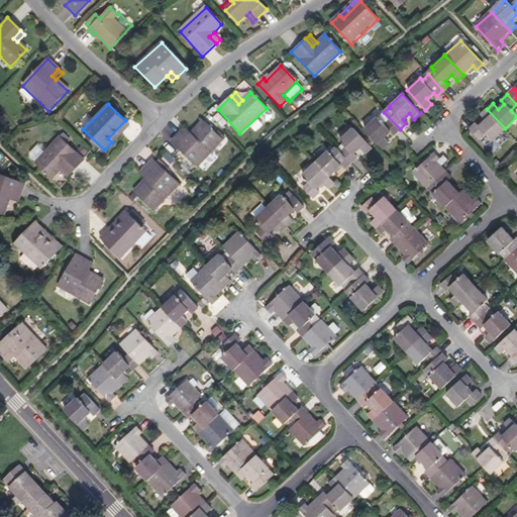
[(273,116),(266,109),(259,115),(266,122),(273,116)]
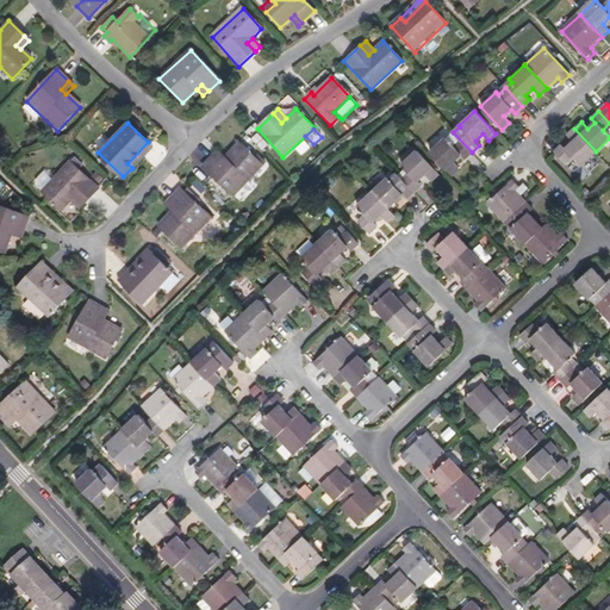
[(596,151),(574,129),(567,135),(573,142),(566,149),(562,145),(554,153),(565,163),(572,157),(574,161),(580,166),(596,151)]
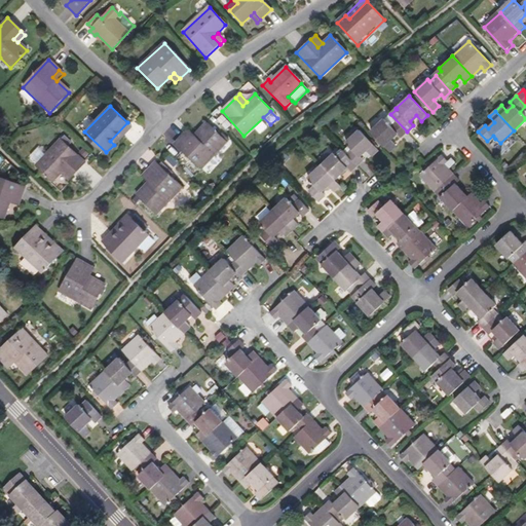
[(401,138),(407,132),(390,114),(389,113),(369,133),(388,152),(396,145),(390,140),(397,134),(401,138)]
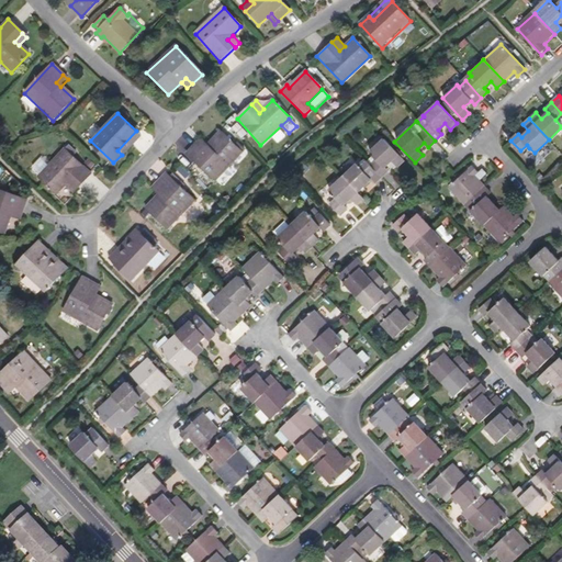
[(122,155),(141,135),(136,131),(117,150),(122,155)]
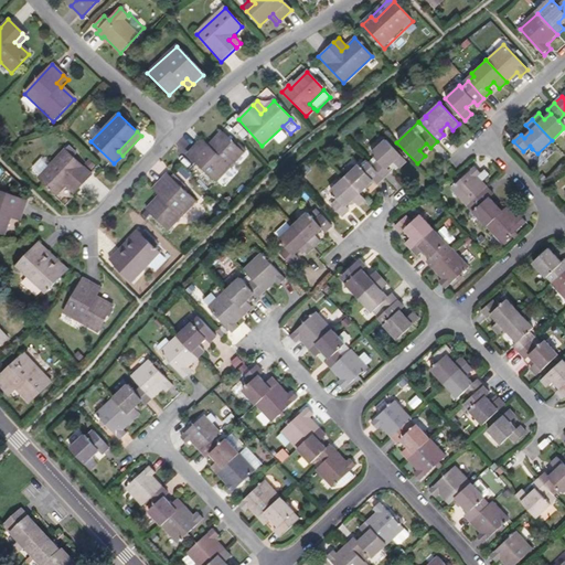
[(216,183),(244,153),(222,132),(209,146),(204,151),(196,144),(187,155),(216,183)]
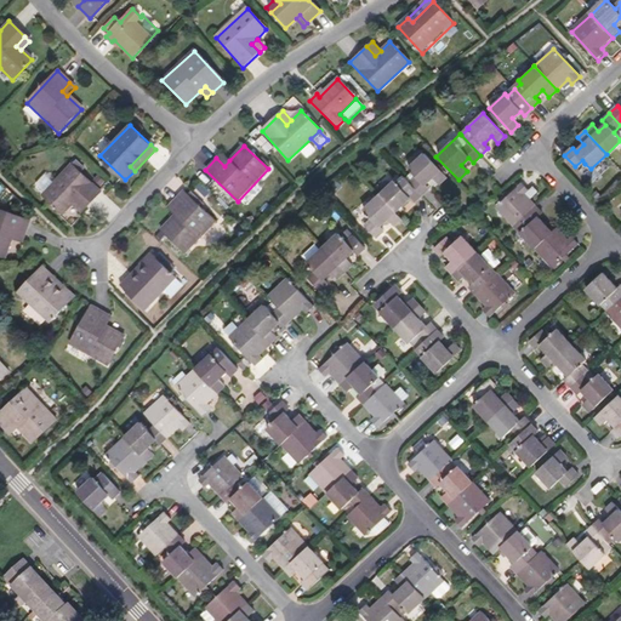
[(229,160),(221,153),(216,158),(224,166),(229,160)]
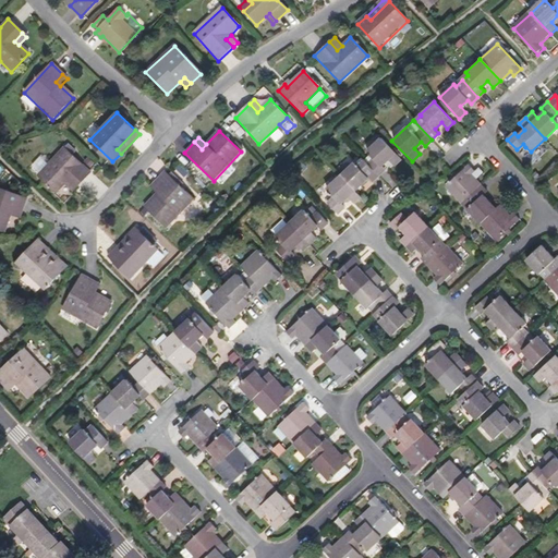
[(400,159),(379,138),(366,150),(374,158),(367,165),(378,176),(385,169),(381,166),(388,159),(393,165),(400,159)]
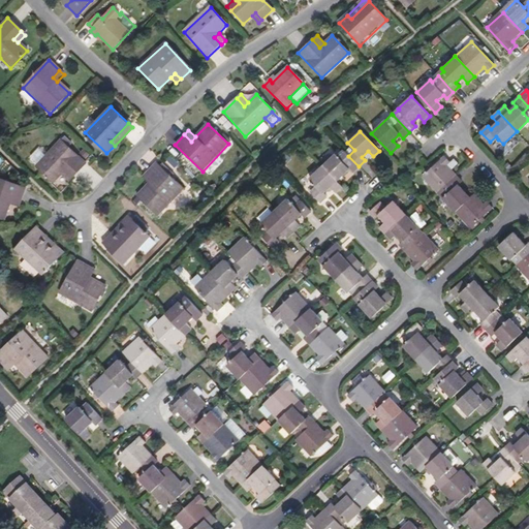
[(86,163),(61,141),(36,167),(54,183),(61,175),(65,170),(72,178),(86,163)]
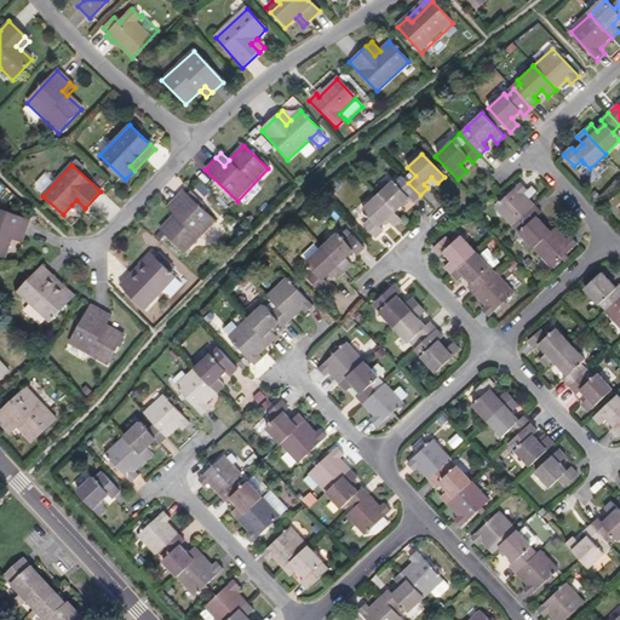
[(420,195),(408,183),(402,176),(395,183),(394,181),(378,195),(394,212),(401,205),(406,208),(420,195)]
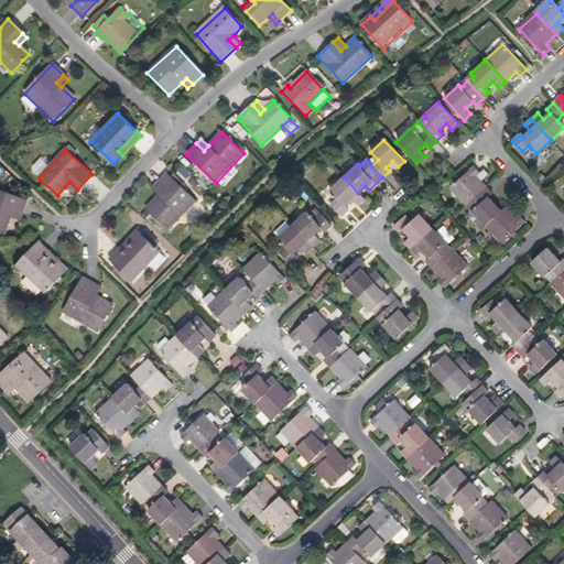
[(470,203),(488,186),(478,175),(481,172),(476,165),(452,186),(468,204),(470,203)]
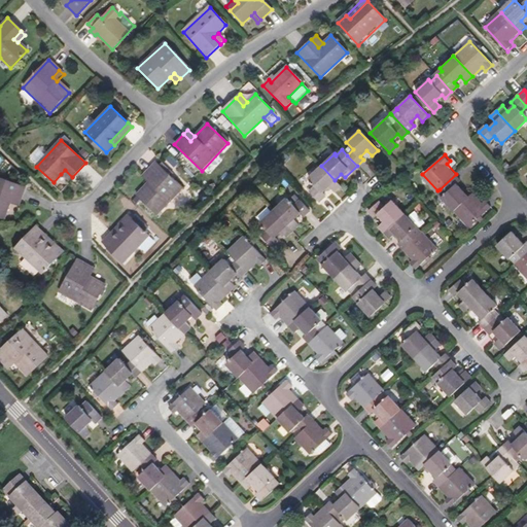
[(156,215),(183,187),(156,161),(146,172),(152,178),(148,182),(129,202),(133,206),(140,199),(156,215)]
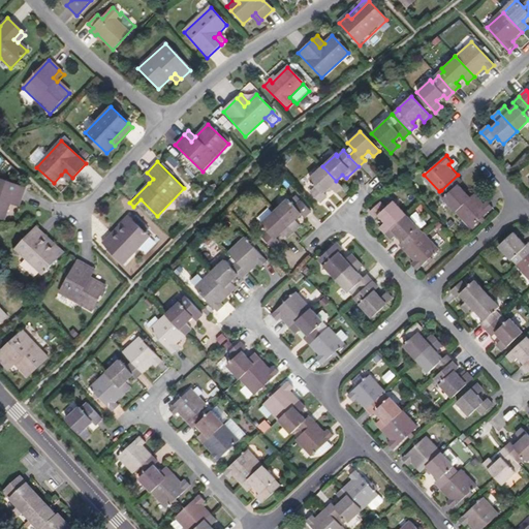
[(341,186),(336,181),(322,166),(309,179),(316,186),(311,191),(320,201),(328,195),(323,192),(331,186),(335,192),(341,186)]
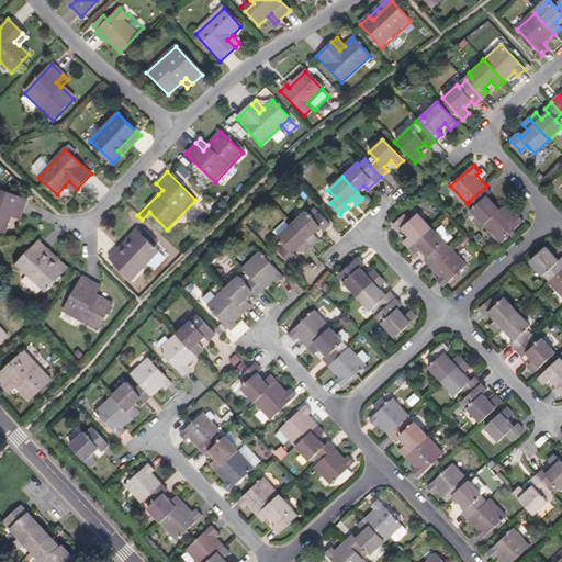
[(74,193),(77,189),(69,181),(65,186),(74,193)]
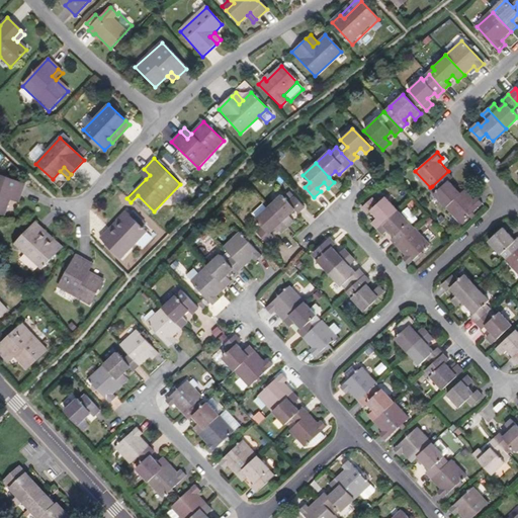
[(146,179),(150,175),(144,169),(139,173),(146,179)]
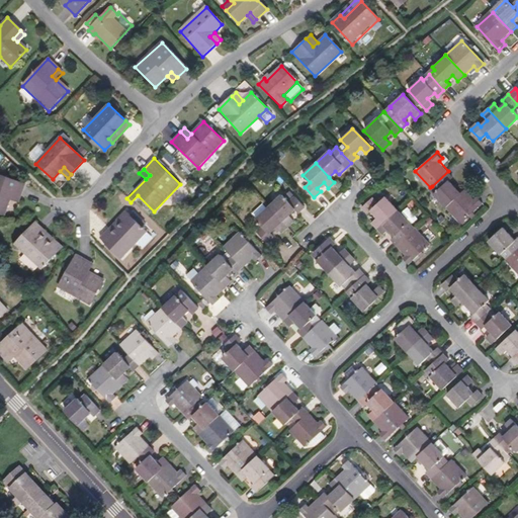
[(447,206),(461,192),(451,180),(454,177),(448,171),(432,186),(437,192),(435,193),(447,206)]
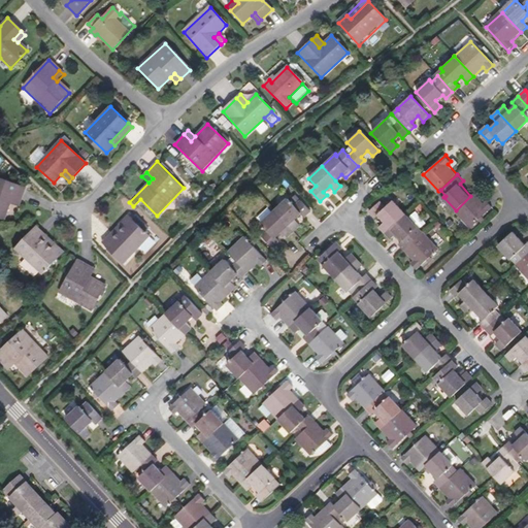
[(19,199),(24,187),(0,177),(0,217),(3,219),(9,201),(10,196),(19,199)]
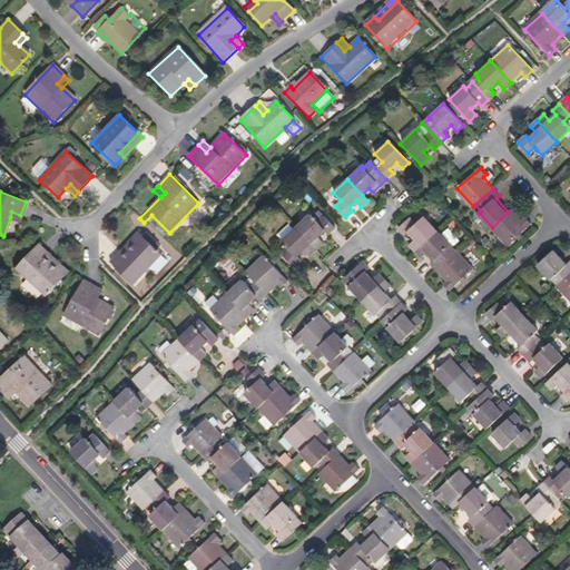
[(509,244),(532,223),(526,216),(522,219),(512,208),(508,212),(492,227),(509,244)]
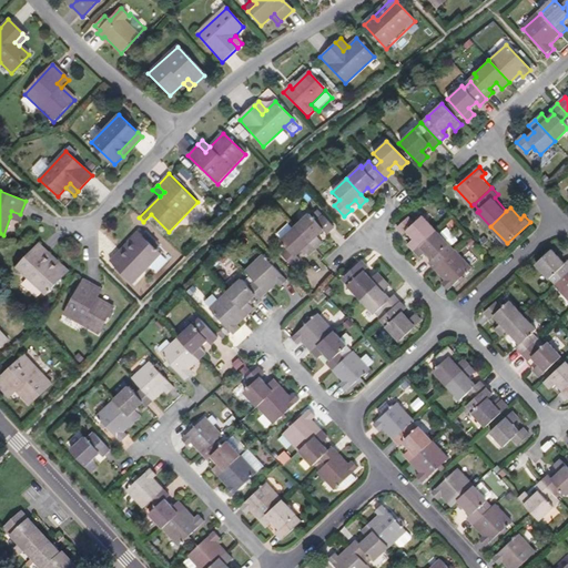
[(18,220),(20,214),(11,211),(10,216),(18,220)]
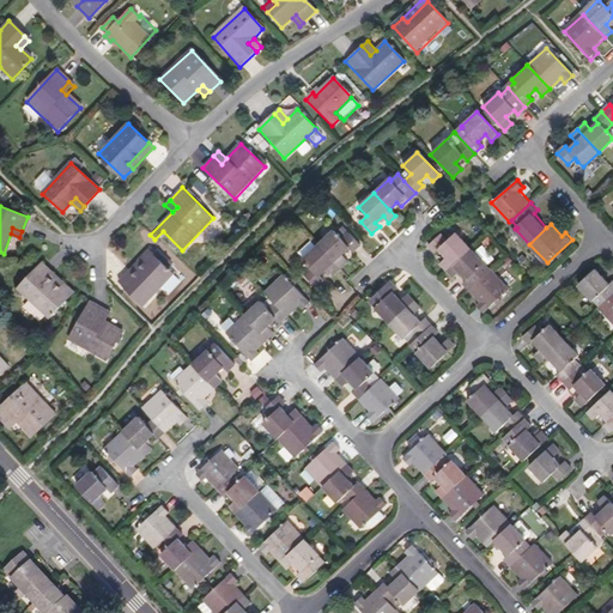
[(352,252),(359,246),(349,232),(341,240),(333,230),(317,244),(340,268),(347,261),(341,255),(349,248),(352,252)]
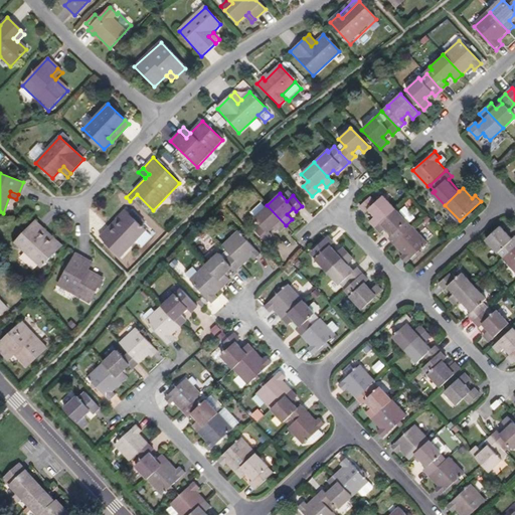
[(375,227),(394,210),(382,197),(375,203),(370,198),(359,207),(366,214),(369,211),(375,217),(370,221),(375,227)]
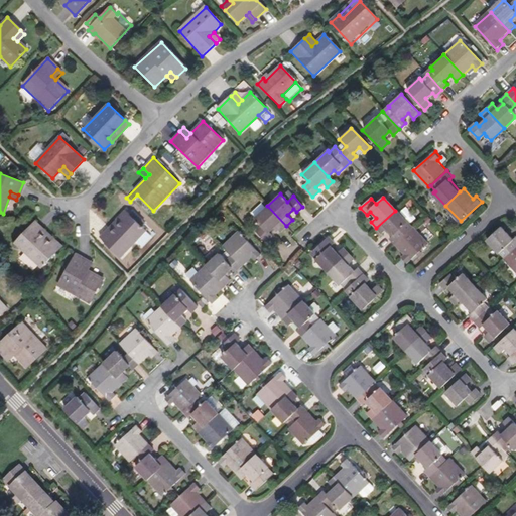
[(286,226),(267,206),(254,218),(261,225),(256,231),(265,241),(272,235),(269,232),(275,226),(280,231),(286,226)]
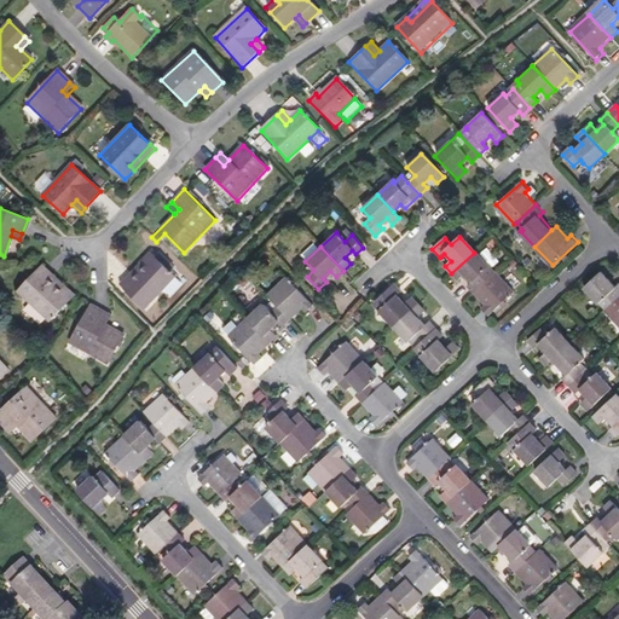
[(175,278),(171,273),(174,270),(158,255),(156,259),(150,253),(140,264),(145,267),(125,289),(146,310),(175,278)]
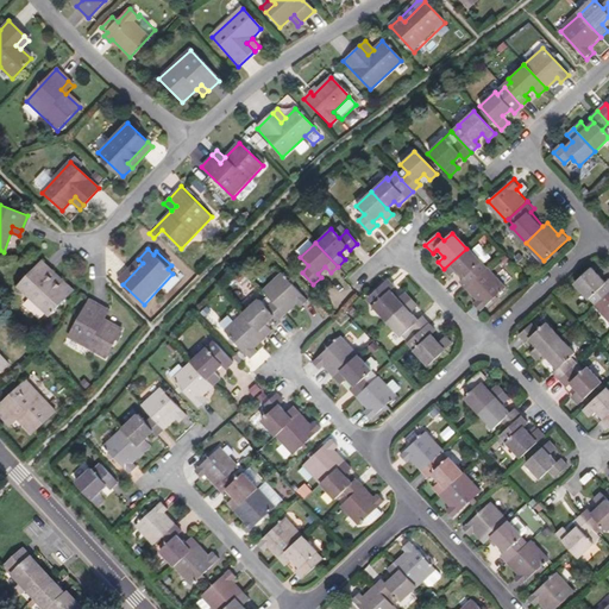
[(487,270),(466,249),(444,269),(450,276),(456,270),(464,278),(459,282),(466,289),(487,270)]
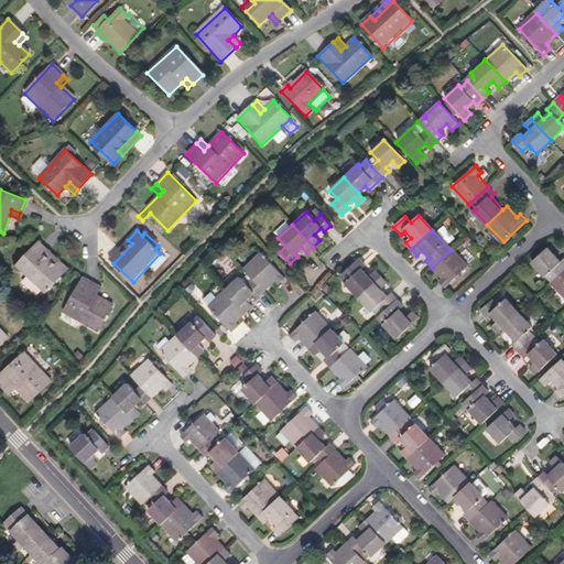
[(114,263),(132,243),(128,240),(109,259),(114,263)]
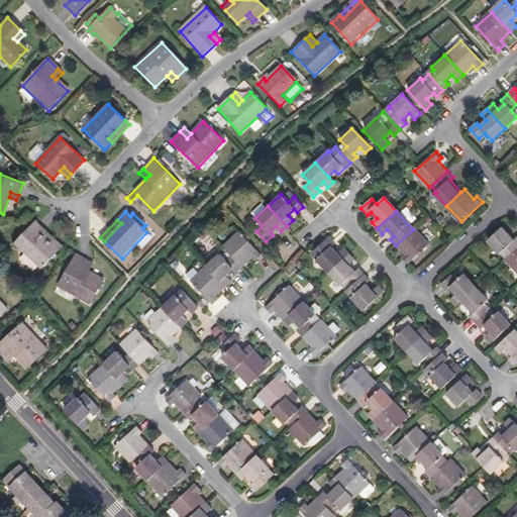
[(53,239),(35,222),(31,226),(48,243),(53,239)]
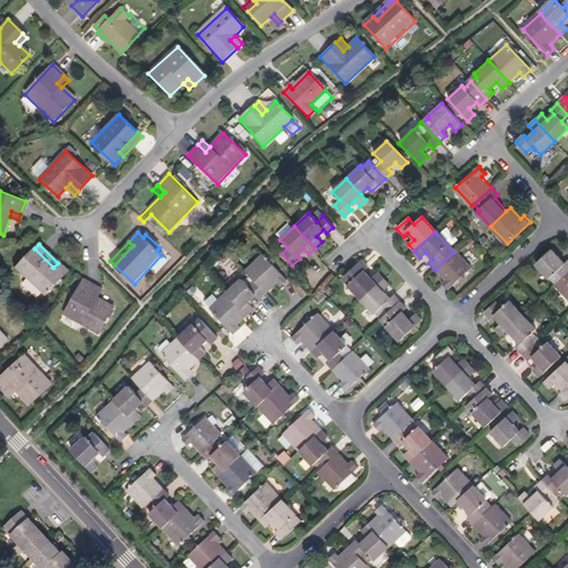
[(43,296),(67,272),(58,263),(53,267),(34,249),(16,269),(43,296)]
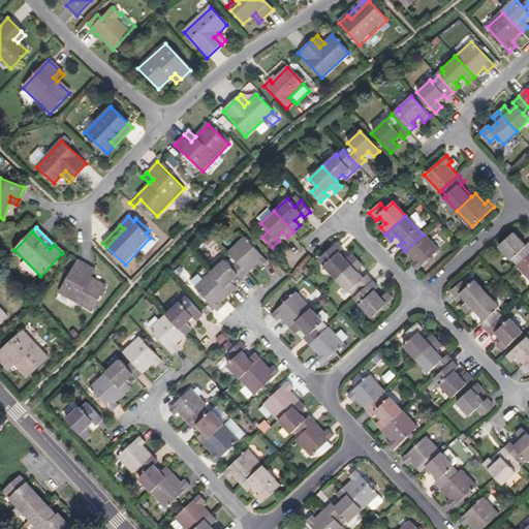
[(528,253),(528,241),(526,245),(515,232),(499,246),(511,258),(519,252),(525,257),(528,253)]
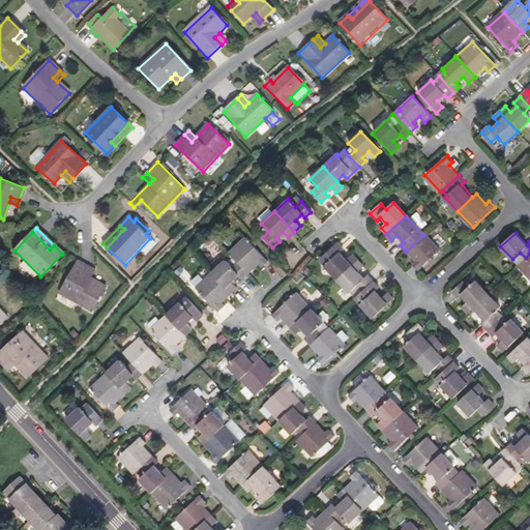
[(416,272),(439,252),(423,235),(406,252),(415,262),(411,265),(416,272)]
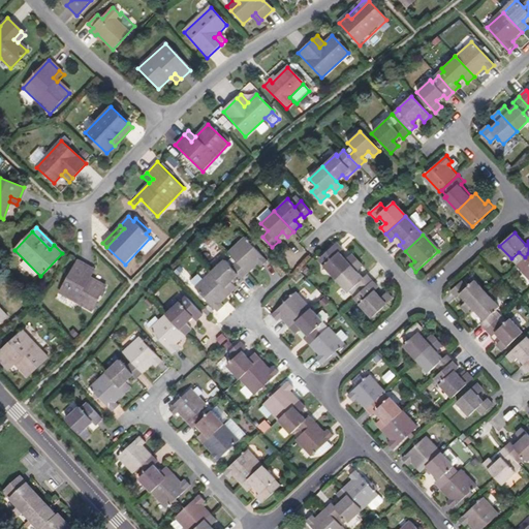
[(268,260),(245,236),(228,251),(237,260),(247,272),(257,262),(260,267),(268,260)]
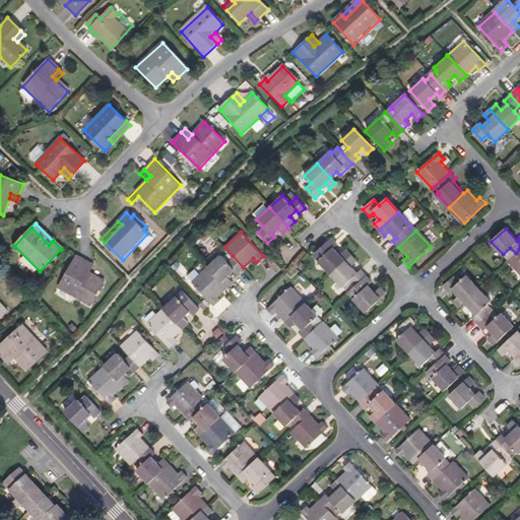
[(331,274),(351,256),(345,249),(339,255),(333,249),(337,245),(330,239),(315,253),(321,259),(319,261),(331,274)]
